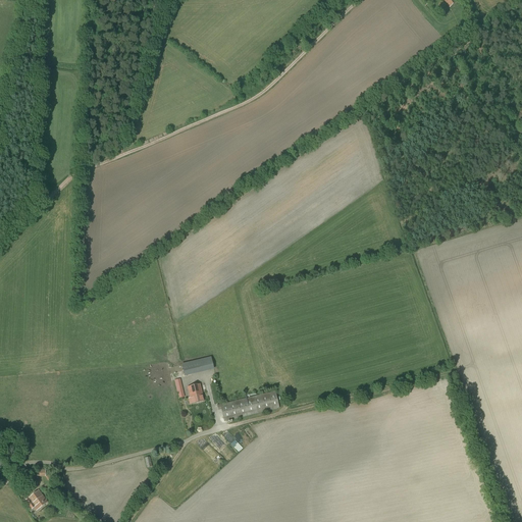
[(210,357),(180,364),(184,376),(213,369),(210,357)]
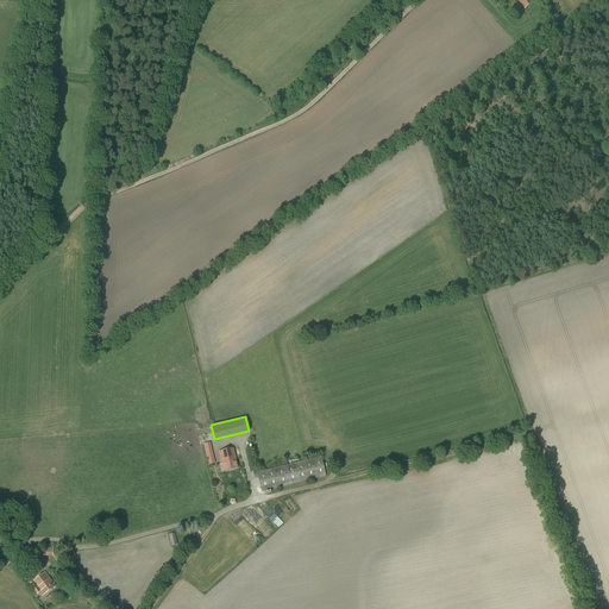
[(209,443),(203,444),(207,459),(208,458),(209,465),(214,464),(209,443)]
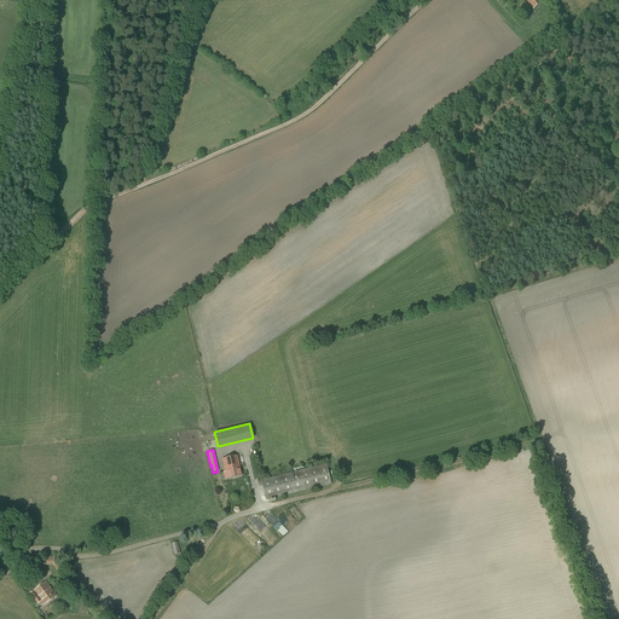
[(223,473),(225,480),(242,475),(237,456),(223,460),(225,472),(223,473)]
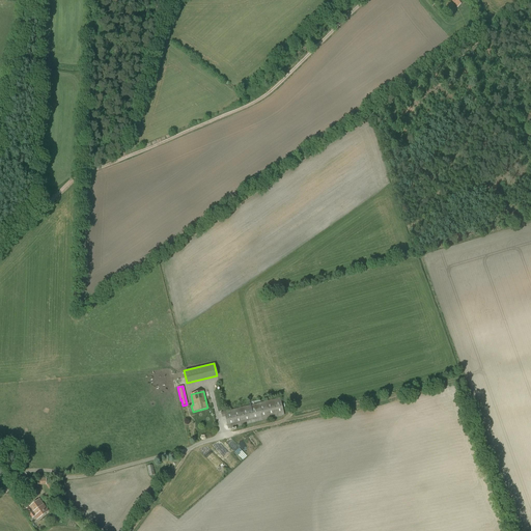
[(221,413),(222,418),(225,417),(228,429),(284,416),(280,398),(221,413)]
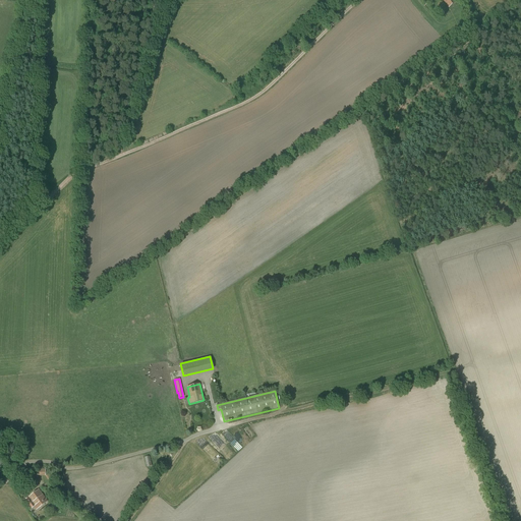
[(24,470),(25,479),(35,479),(35,469),(24,470)]
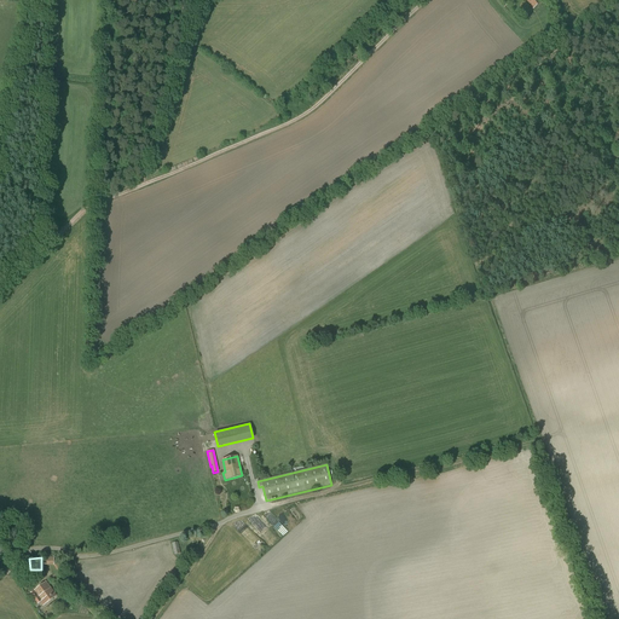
[(45,557),(44,565),(55,565),(59,571),(62,568),(56,559),(55,560),(55,557),(45,557)]
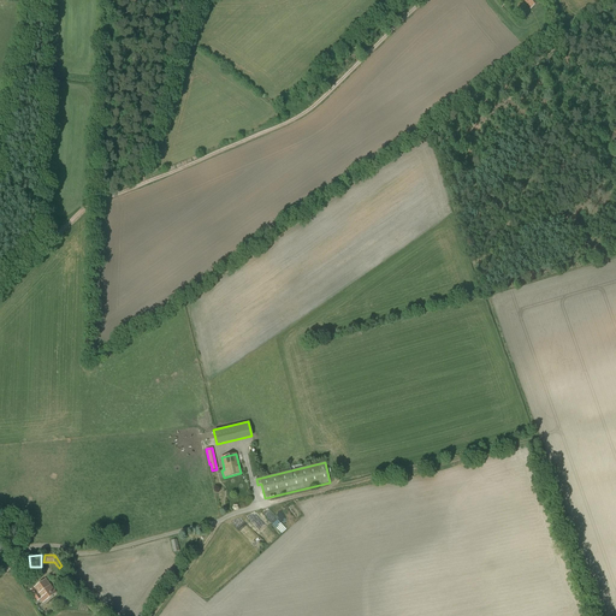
[(29,592),(36,603),(40,599),(43,603),(57,593),(46,579),(29,592)]
